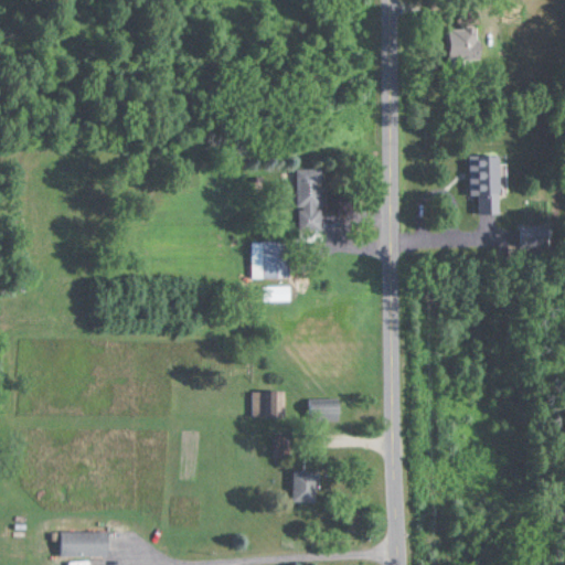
[(476,28),(447,28),(447,52),(476,52),(476,28)]
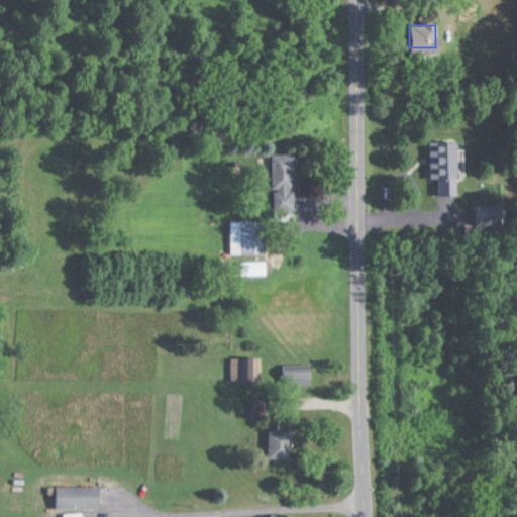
[(429,178),(438,178),(438,195),(457,195),(457,141),(429,141),(429,178)]
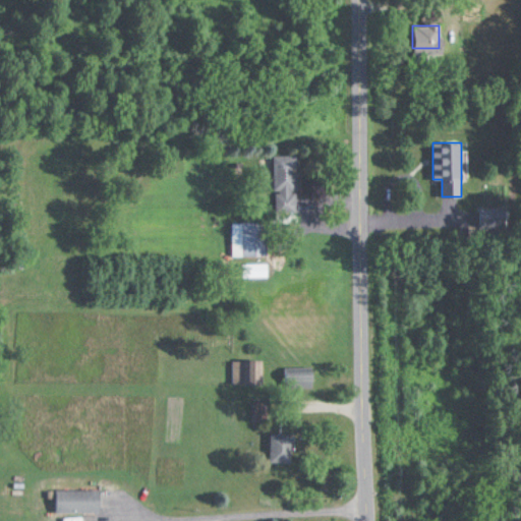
[(297,155),(275,155),(275,212),(297,212),(297,155)]
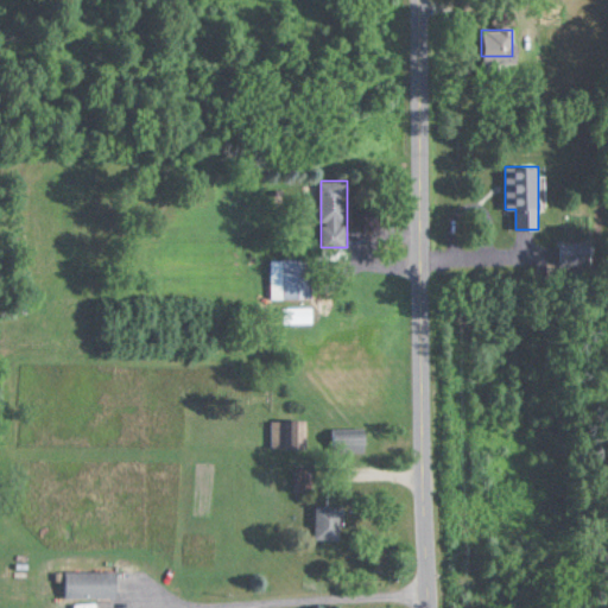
[(271,258),(271,298),(312,298),(312,258),(271,258)]
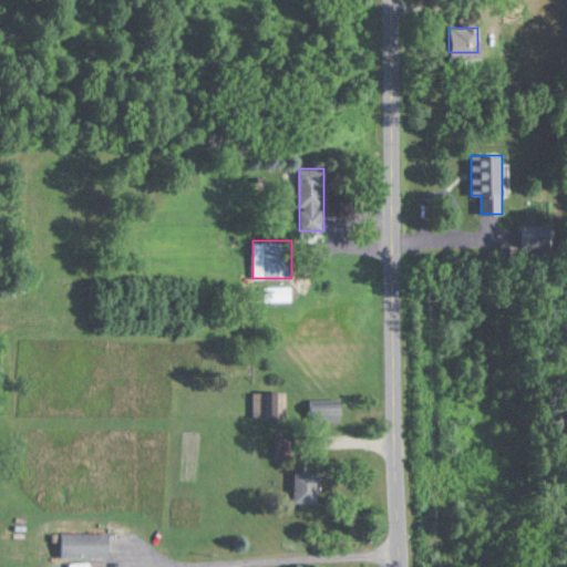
[(286,416),(286,391),(253,391),(253,416),(286,416)]
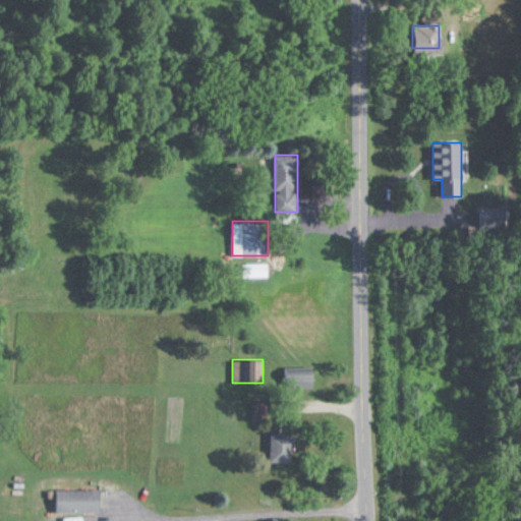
[(312,388),(312,369),(285,369),(285,388),(312,388)]
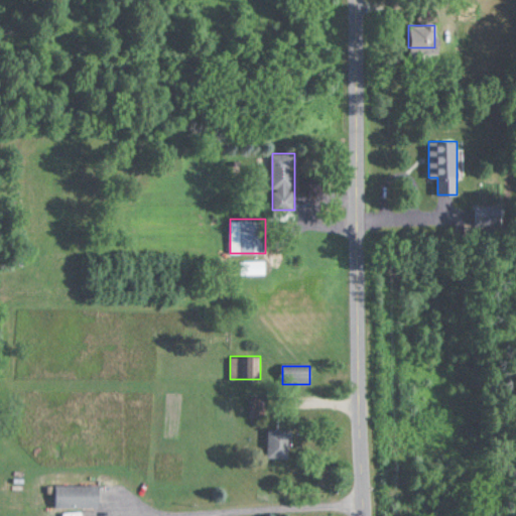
[(263,416),(263,398),(252,398),(252,416),(263,416)]
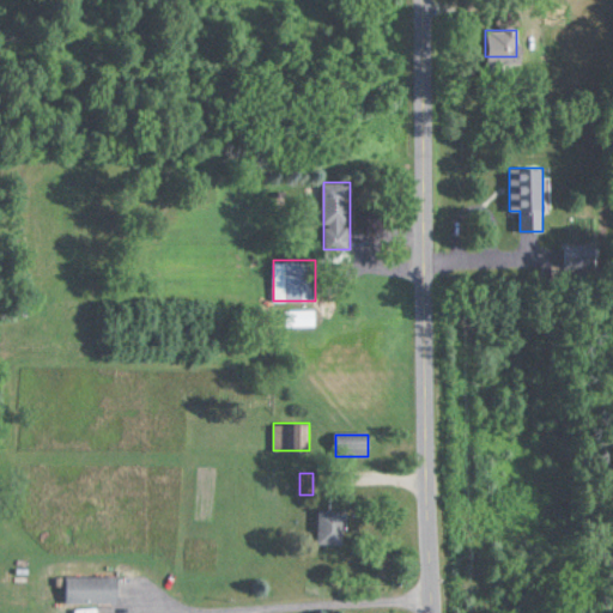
[(343,510),(317,510),(317,544),(343,544),(343,510)]
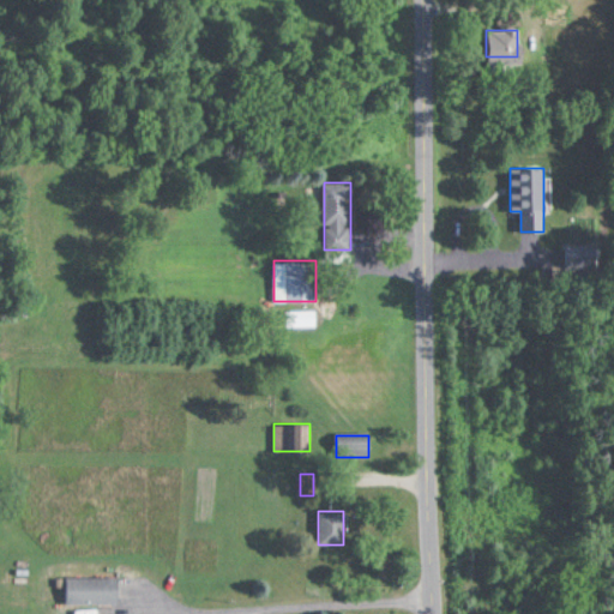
[(119,577),(66,577),(66,605),(119,605),(119,577)]
